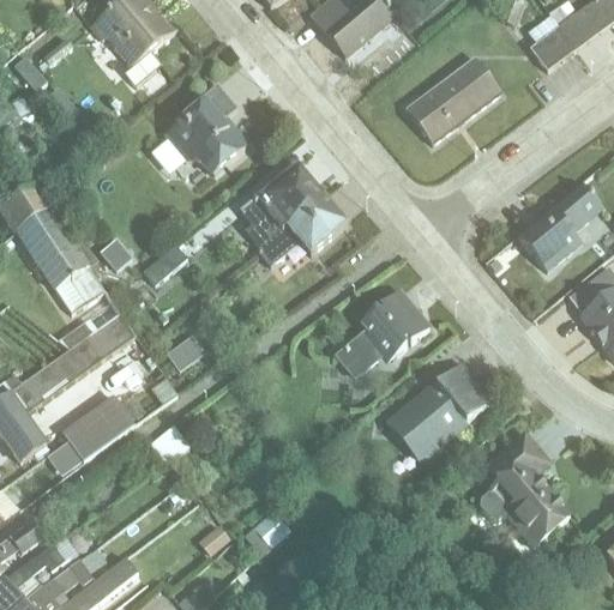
[(125,0),(96,25),(132,66),(173,31),(146,0),(125,0)]
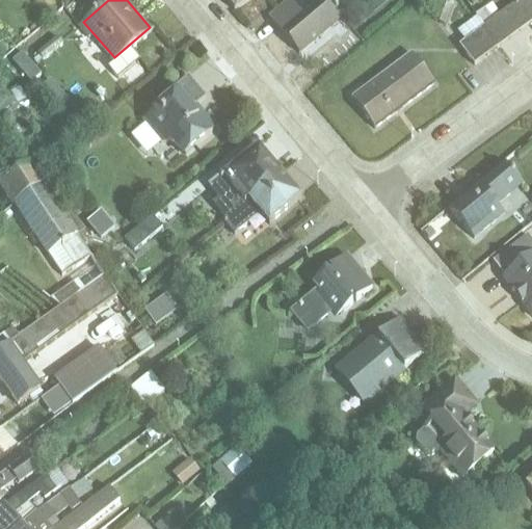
[(282,0),(267,12),(301,55),(346,19),(330,0),(309,0),(299,8),(292,0),(282,0)]
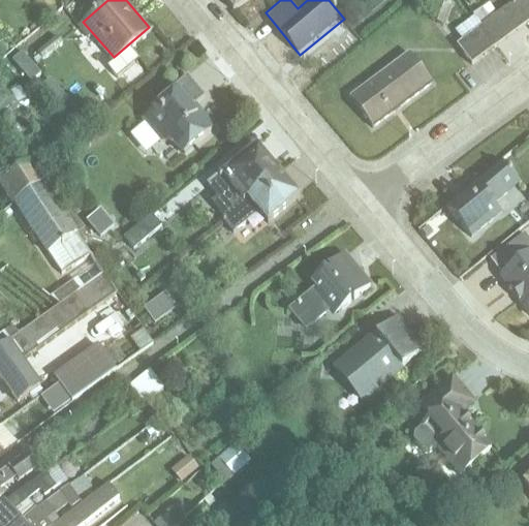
[(516,0),(457,41),(468,58),(528,14),(528,0),(516,0)]
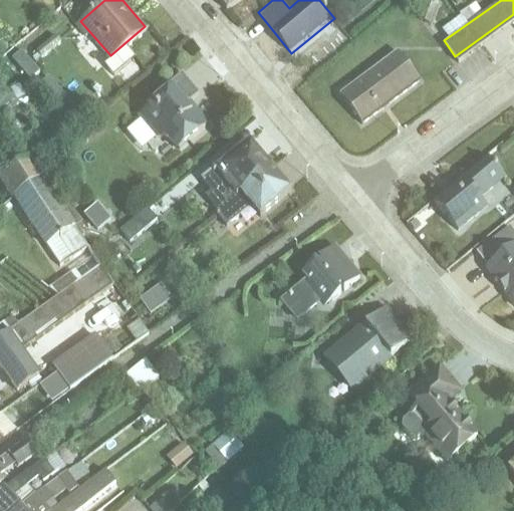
[(397,49),(340,93),(362,121),(419,78),(397,49)]
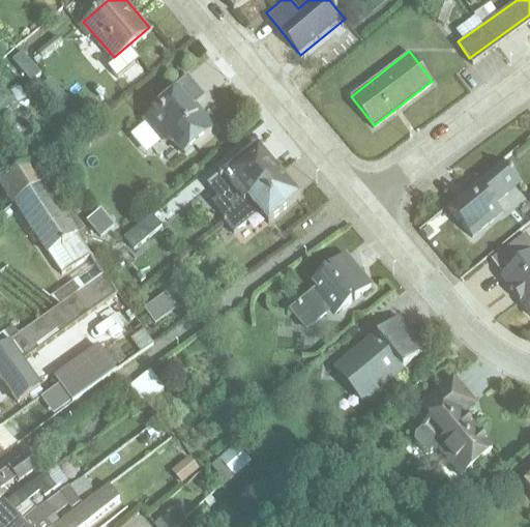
[(50,76),(39,83),(54,101),(63,93),(50,76)]
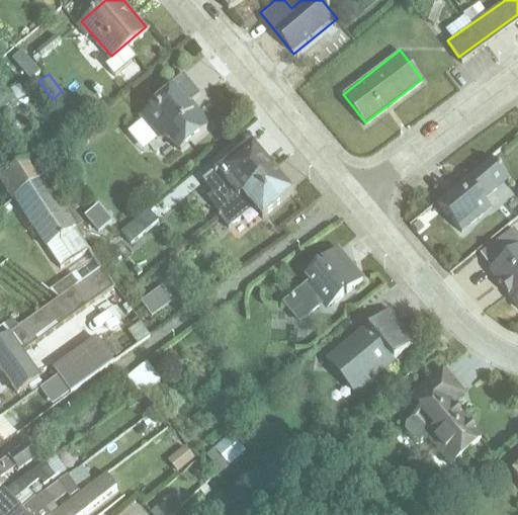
[(174,80),(138,110),(158,135),(162,132),(178,150),(210,122),(174,80)]
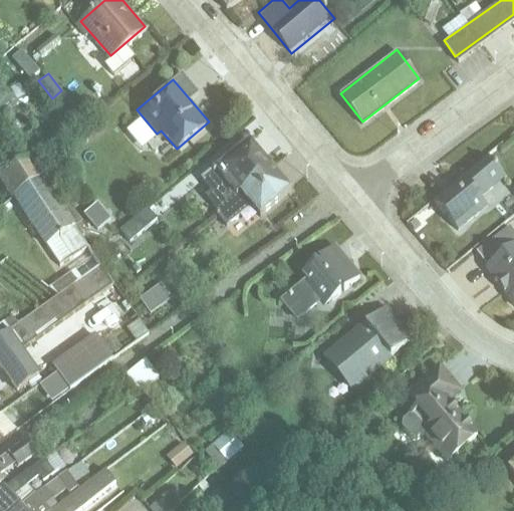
[(206,195),(215,207),(237,190),(269,164),(252,142),(205,179),(213,189),(206,195)]
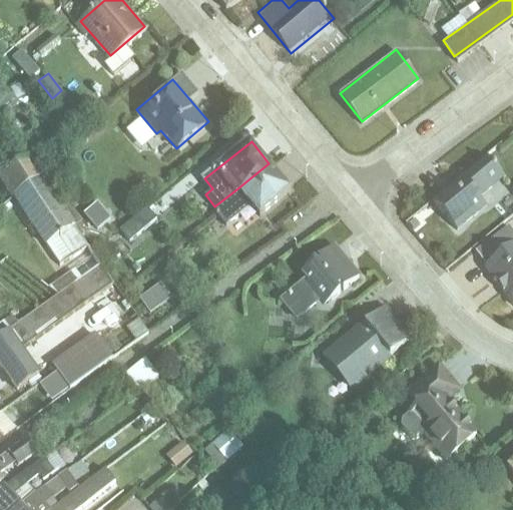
[(0,169),(57,263),(89,242),(31,149),(0,167),(0,169)]
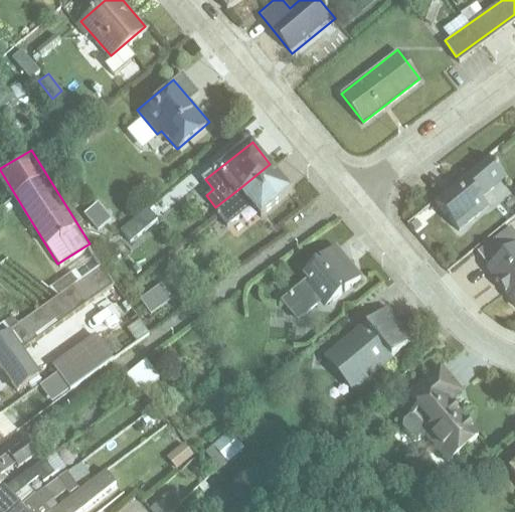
[(437,198),(460,227),(489,205),(483,196),(510,175),(494,154),(437,198)]
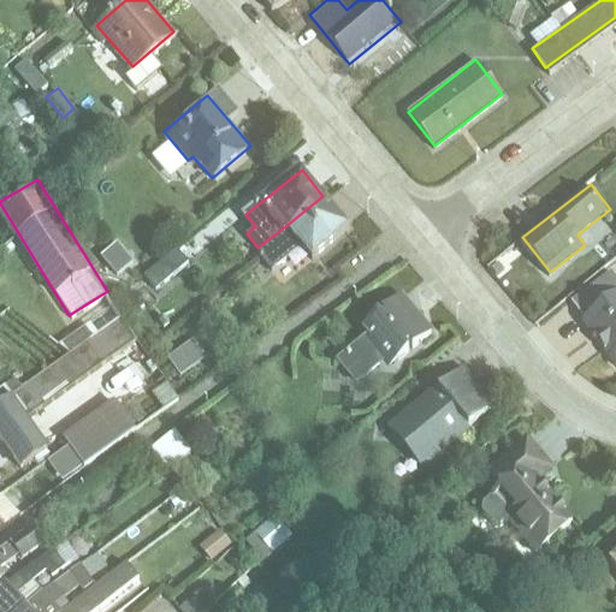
[(286,235),(261,254),(271,265),(297,243),(308,257),(348,226),(323,196),(284,227),(286,235)]
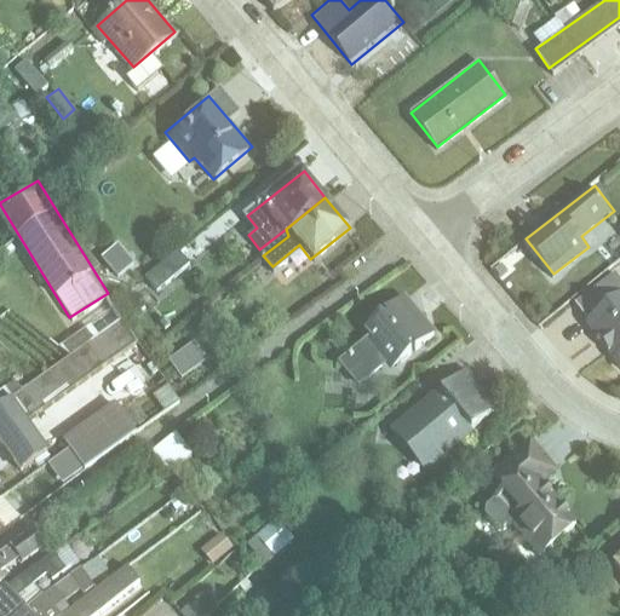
[(118,272),(133,258),(116,239),(99,253),(118,272)]
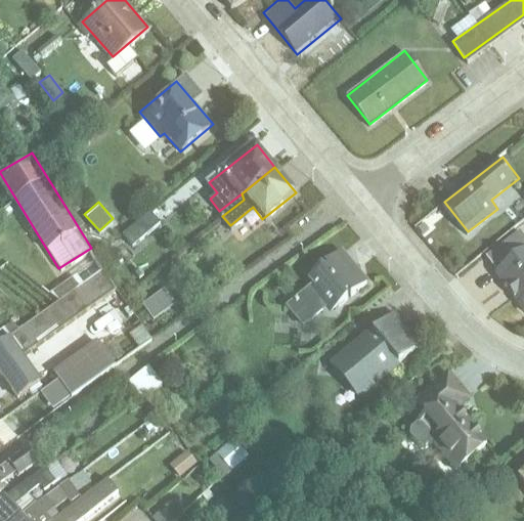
[(149,211),(124,232),(132,242),(158,220),(149,211)]
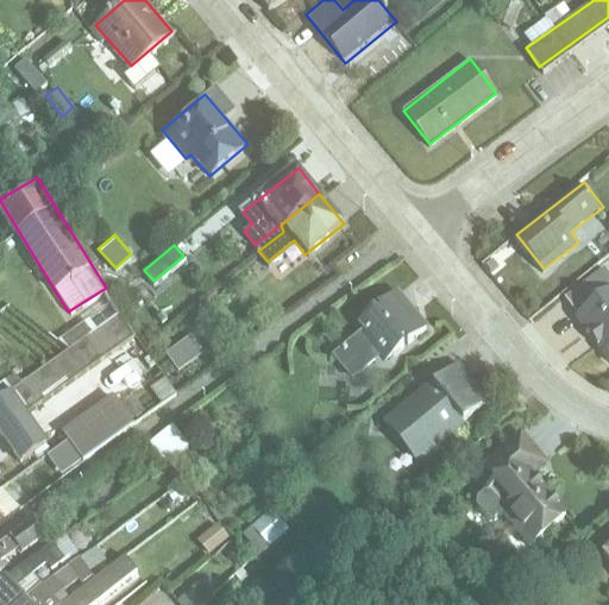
[(567,292),(582,310),(608,289),(608,276),(602,266),(567,292)]
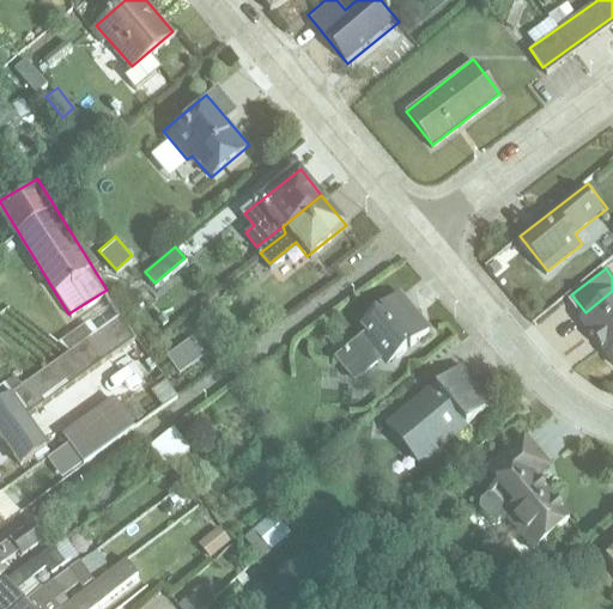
[(577,318),(612,364),(612,291),(586,312),(577,318)]
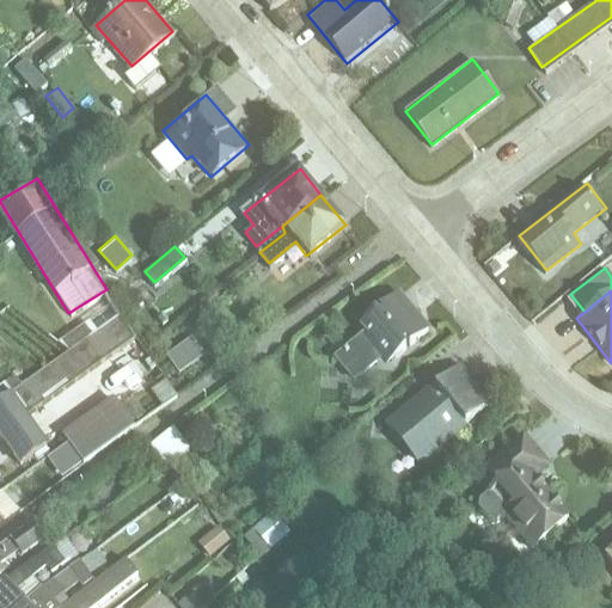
[(402,293),(360,326),(386,358),(427,325),(402,293)]
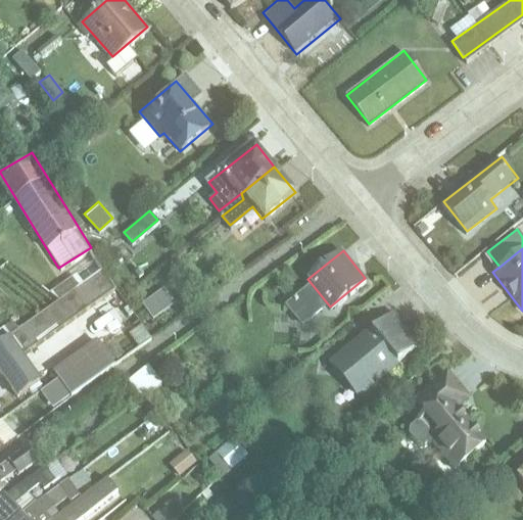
[(0,334),(0,369),(17,397),(44,382),(26,351),(70,324),(78,334),(90,327),(94,334),(116,321),(106,304),(121,295),(100,262),(60,285),(66,295),(0,334)]
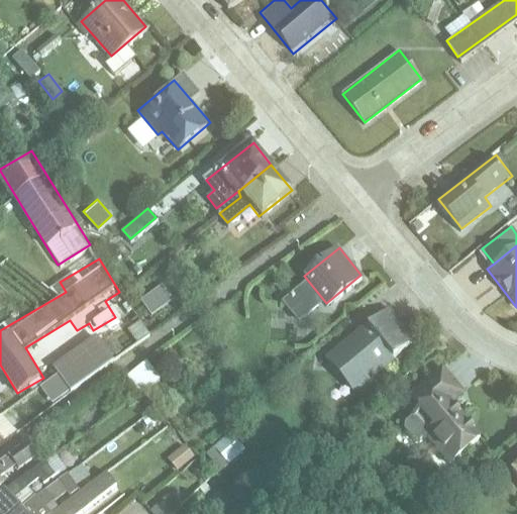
[(414,339),(389,307),(327,355),(352,388),(414,339)]
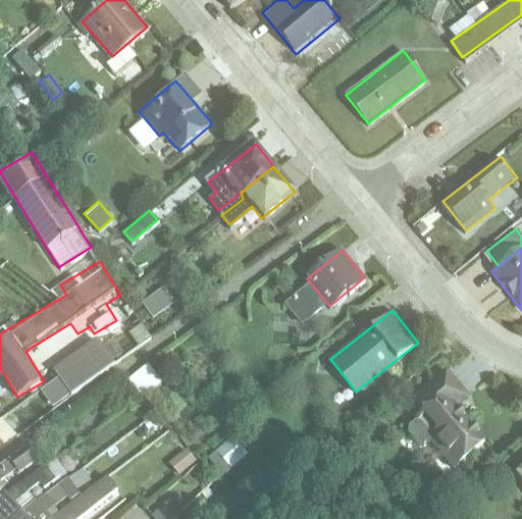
[(142,320),(129,327),(137,341),(149,333),(142,320)]
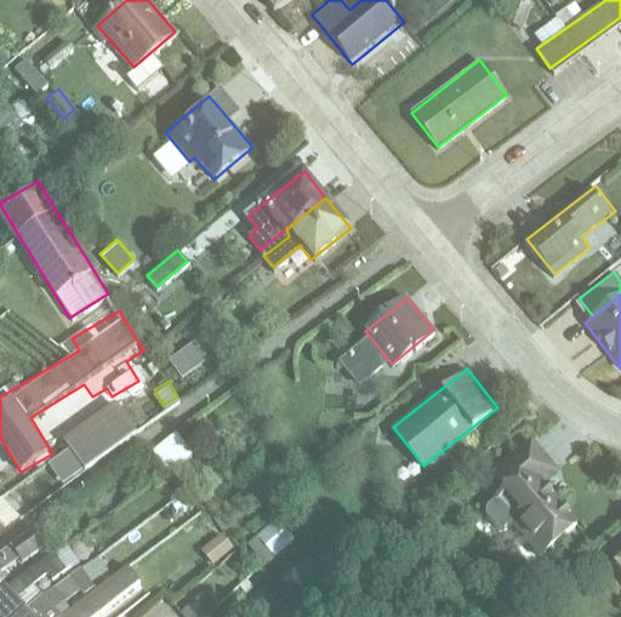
[(117,398),(58,436),(66,447),(47,460),(62,481),(138,429),(117,398)]
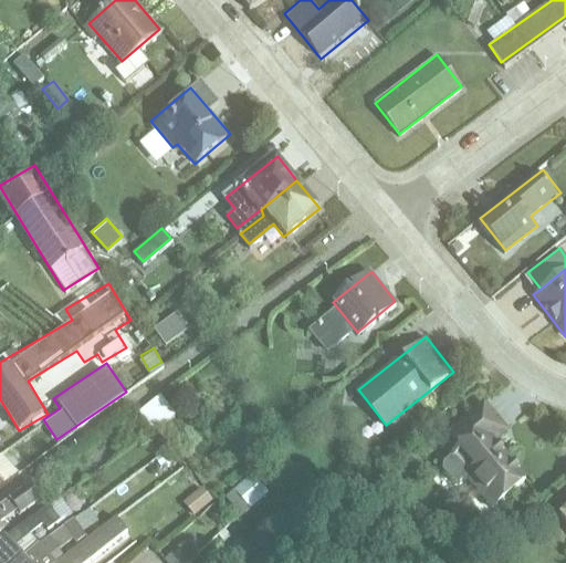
[(161,391),(139,407),(155,427),(176,409),(161,391)]
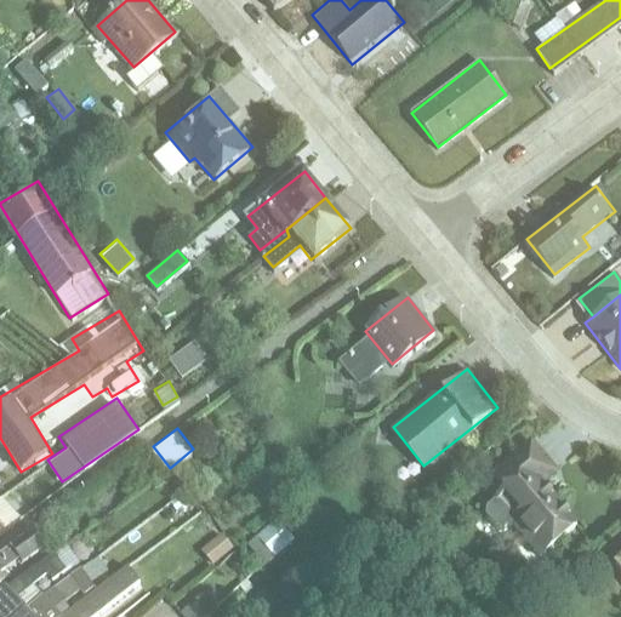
[(477,480),(536,553),(575,521),(543,483),(559,470),(531,435),(477,480)]
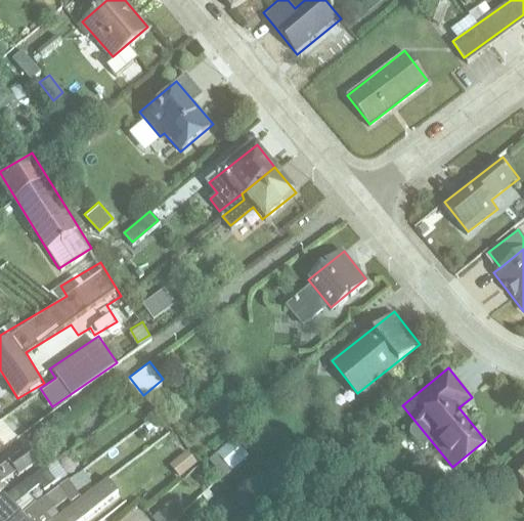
[(3,418),(0,419),(0,437),(3,443),(14,436),(3,418)]
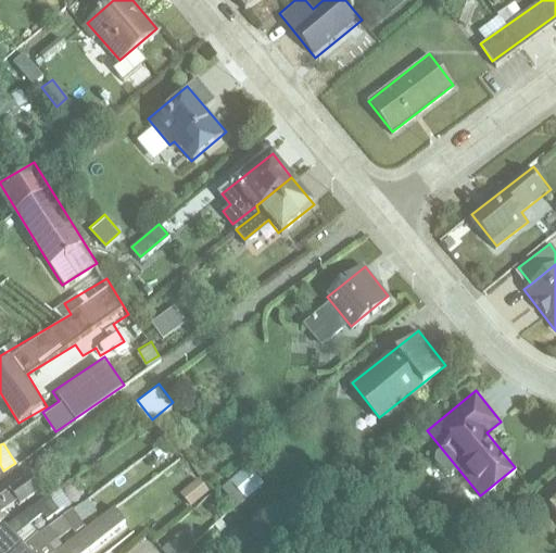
[(256,465),(234,474),(241,494),(264,486),(256,465)]
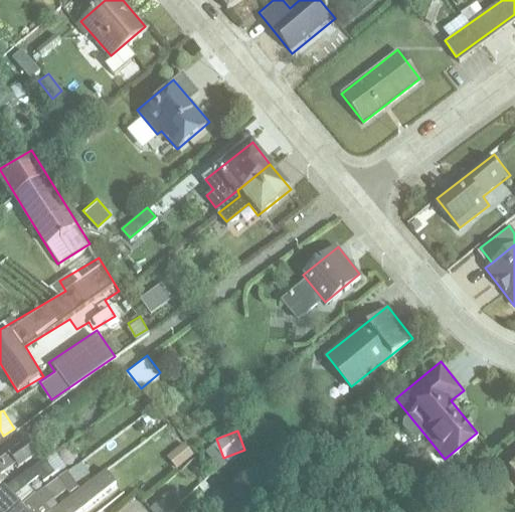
[(27,439),(9,452),(18,463),(35,450),(27,439)]
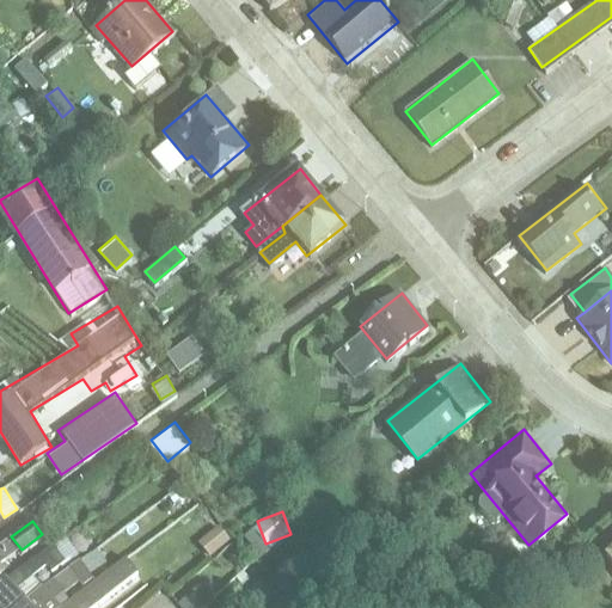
[(218,526),(199,541),(209,553),(227,538),(218,526)]
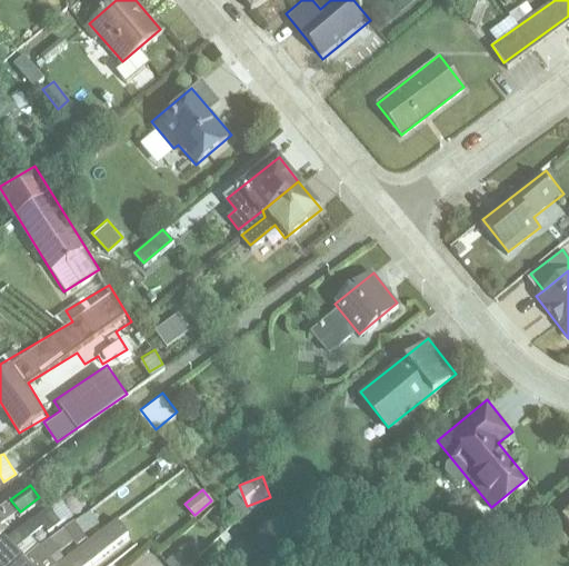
[(59,500),(6,540),(13,548),(43,525),(48,530),(69,514),(59,500)]
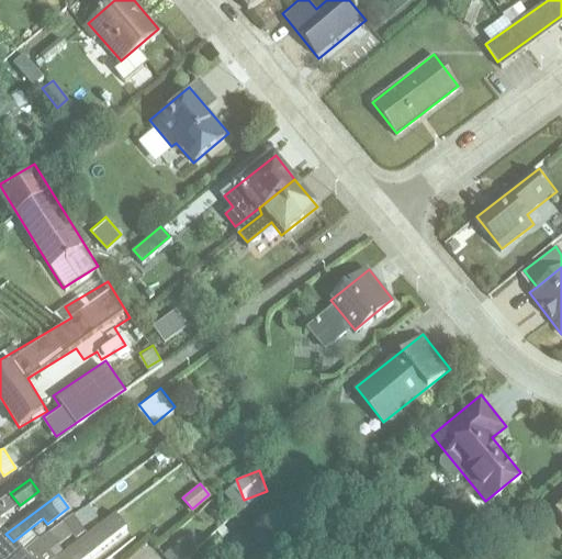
[(91,502),(51,532),(62,547),(102,517),(91,502)]
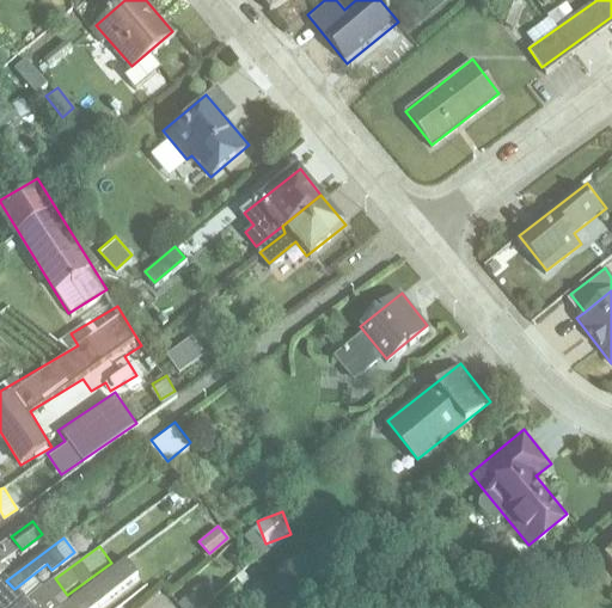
[(65,607),(92,607),(135,571),(127,559),(65,607)]
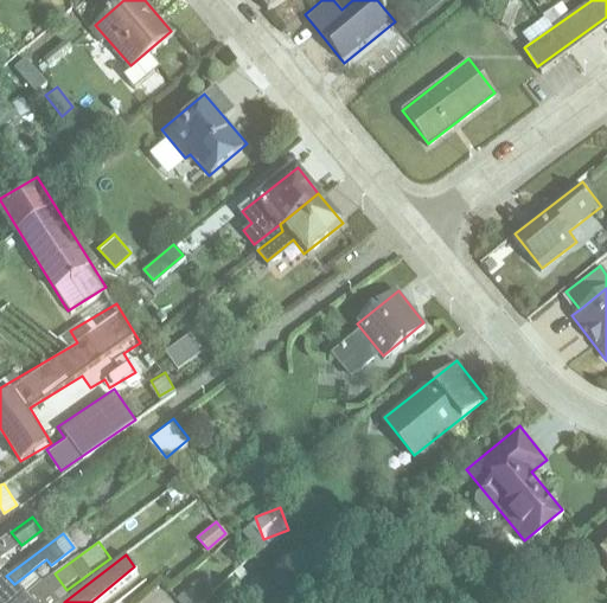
[(6,576),(0,581),(0,602),(13,602),(24,594),(14,584),(6,576)]
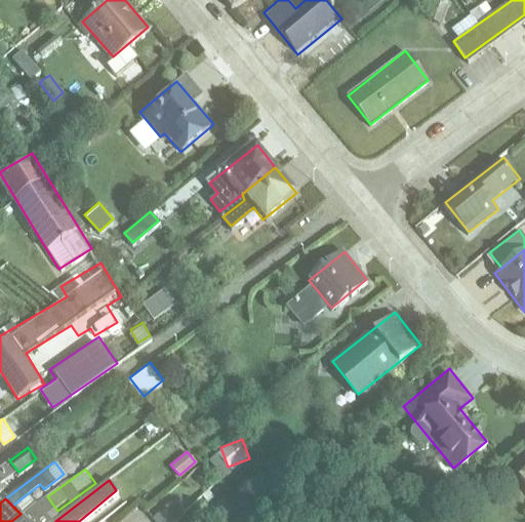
[(162,510),(154,517),(157,521),(166,521),(170,519),(162,510)]
